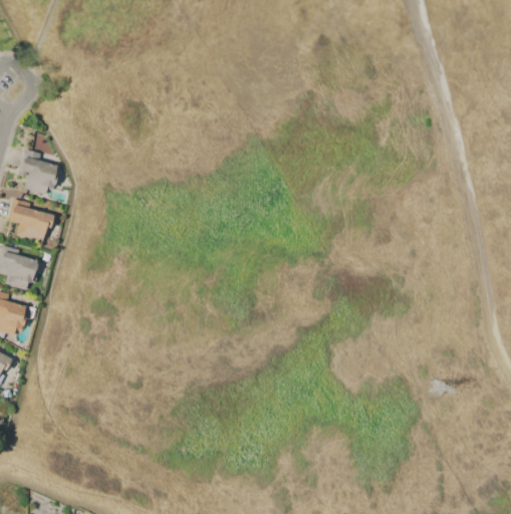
[(22,189),(44,194),(45,188),(51,189),(57,165),(38,160),(40,153),(24,149),(19,170),(27,172),(22,189)]
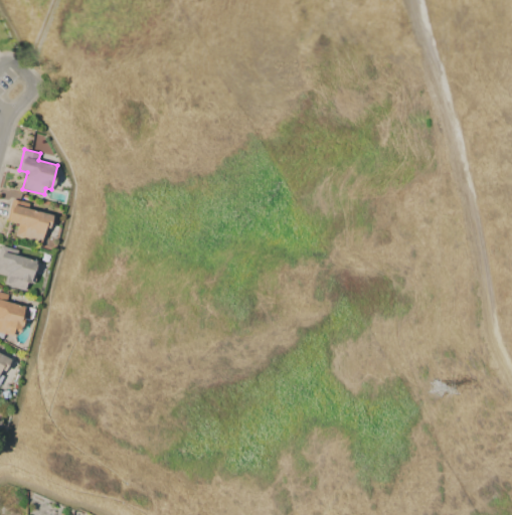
[(44,242),(50,215),(28,209),(30,203),(13,199),(8,221),(18,223),(15,235),(44,242)]
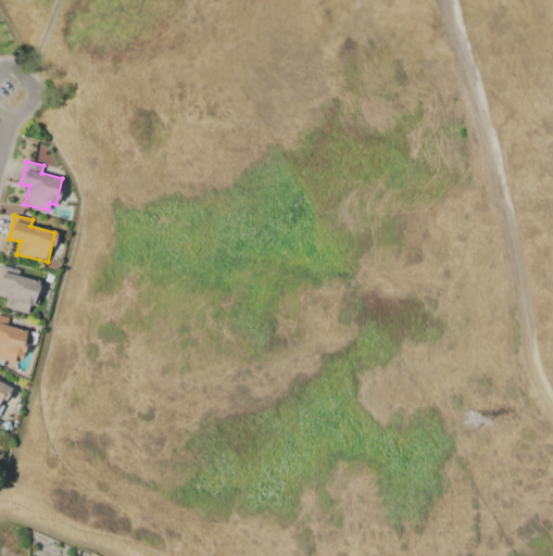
[(0,295),(8,298),(5,307),(28,313),(30,304),(36,305),(41,280),(17,275),(19,269),(0,265),(0,295)]
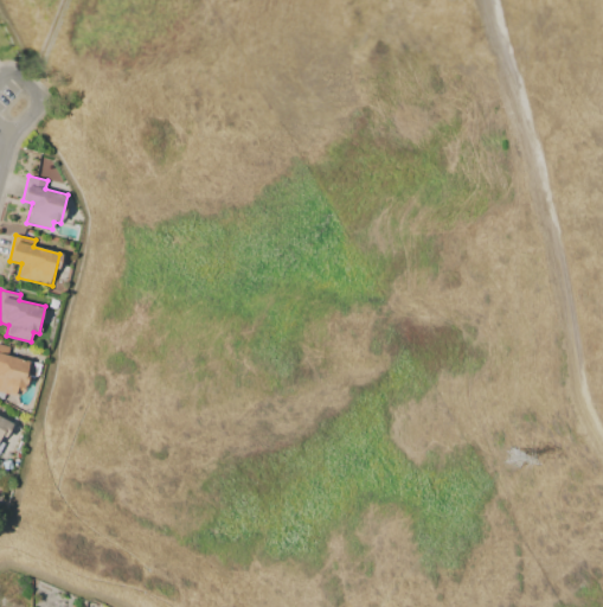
[(0,391),(15,396),(18,387),(26,389),(33,362),(8,356),(11,346),(0,343),(0,391)]
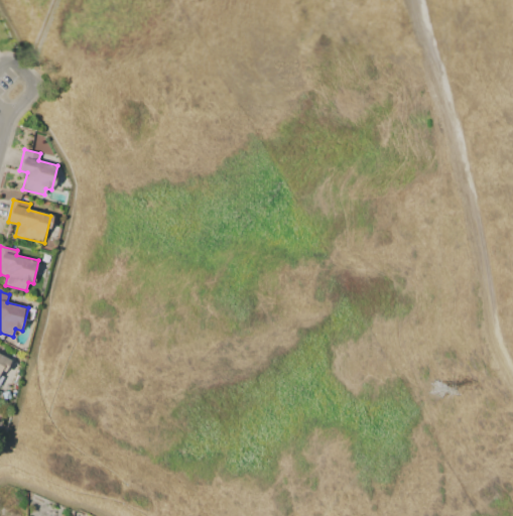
[(0,382),(11,359),(0,353),(0,382)]
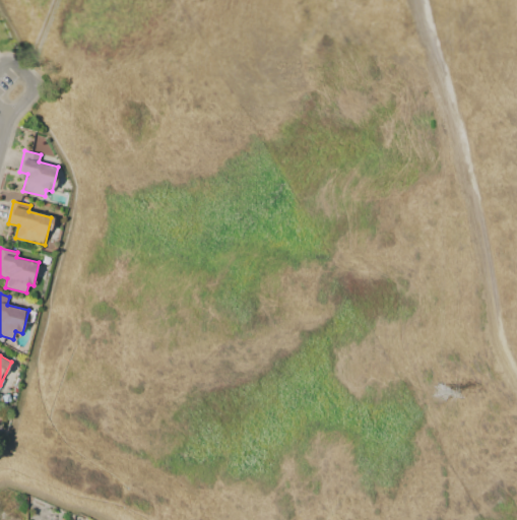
All buildings are outlined.
